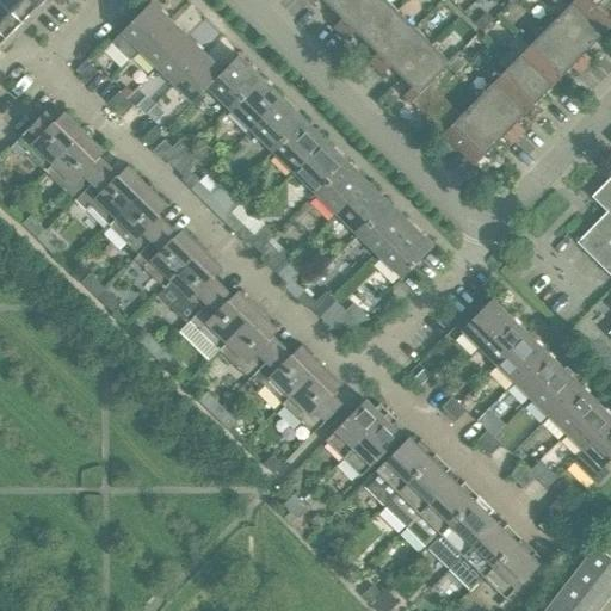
[(31,0),(0,0),(0,1),(22,23),(30,16),(35,20),(43,12),(31,0)]
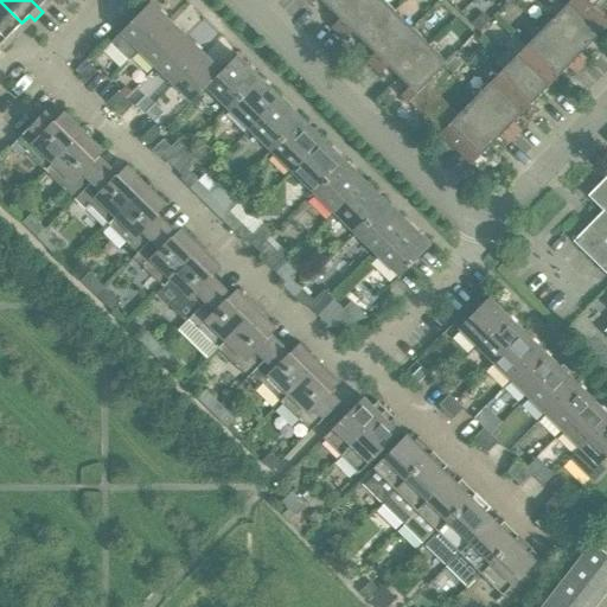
[(31,0),(43,12),(51,2),(48,0),(31,0)]
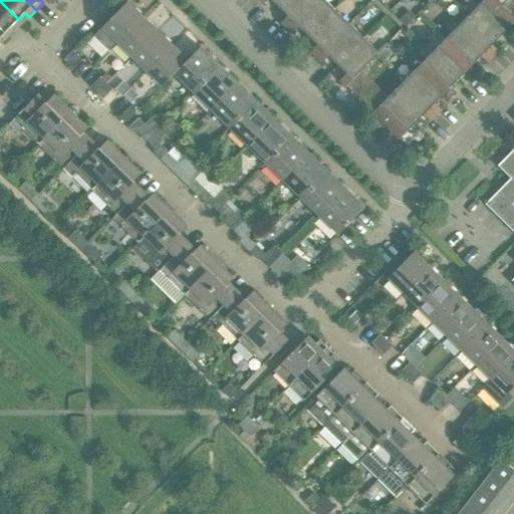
[(286,28),(313,0),(284,0),(278,7),(287,16),(280,23),(286,28)]
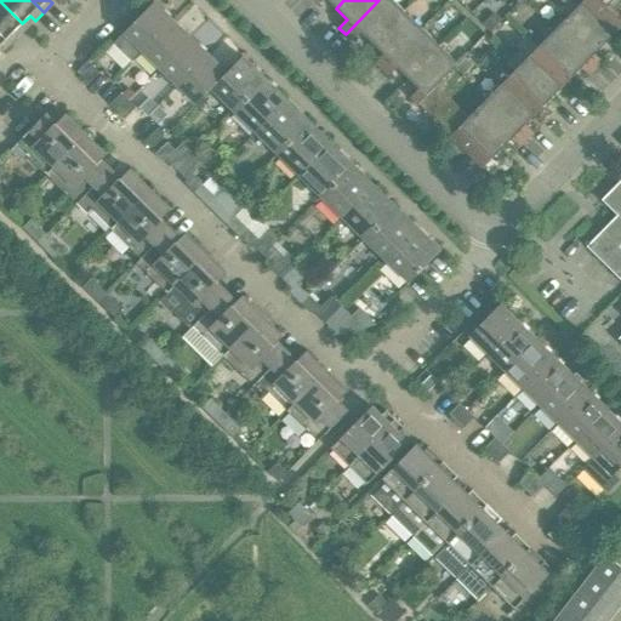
[(371,44),(403,11),(391,0),(379,0),(346,34),(352,41),(360,33),(371,44)]
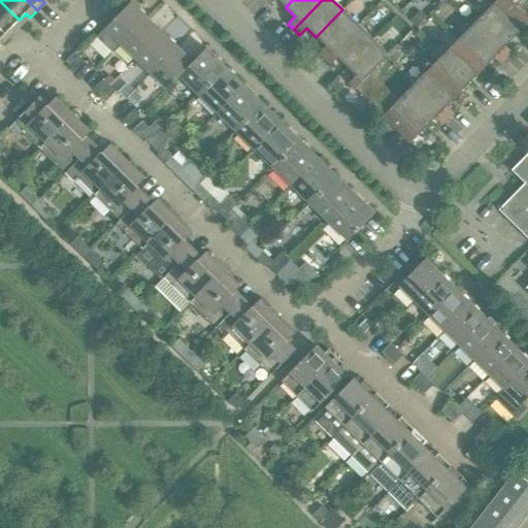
[(495,0),(438,0),(440,2),(441,0),(474,0),(486,10),(495,0)]
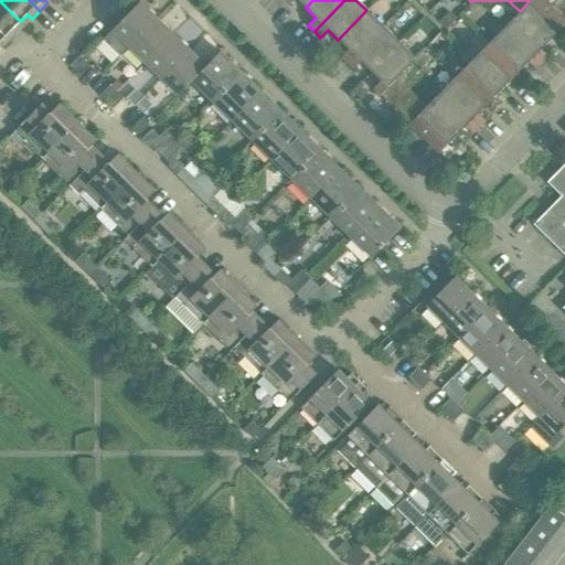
[(540,50),(564,23),(564,21),(543,0),(530,0),(520,11),(504,27),(542,63),(547,57),(540,50)]
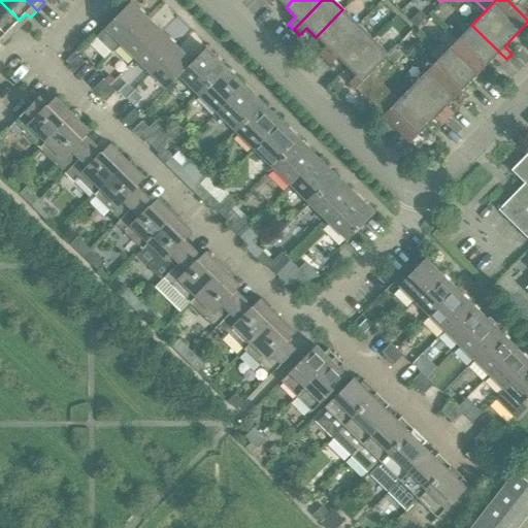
[(19,20),(0,1),(0,29),(9,38),(17,31),(12,27),(19,20)]
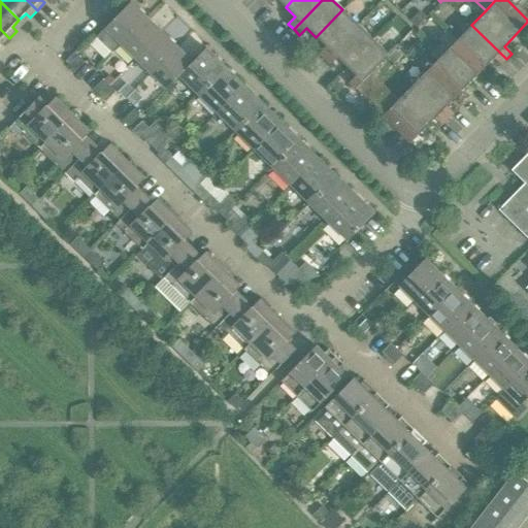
[(120,44),(146,17),(131,2),(96,37),(111,53),(120,44)]
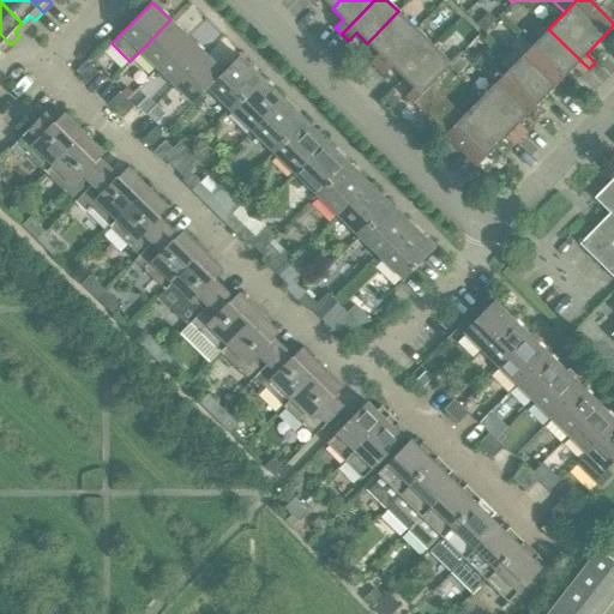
[(377,68),(416,29),(398,11),(367,43),(378,54),(371,62),(377,68)]
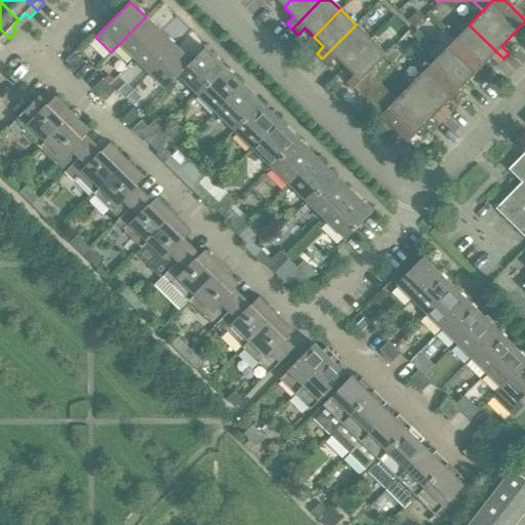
[(134,58),(160,32),(146,16),(119,44),(134,58)]
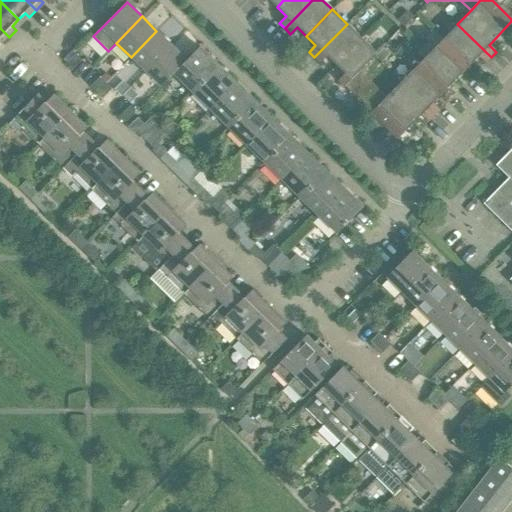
[(335,65),(362,38),(347,24),(314,57),(320,62),(326,56),(335,65)]
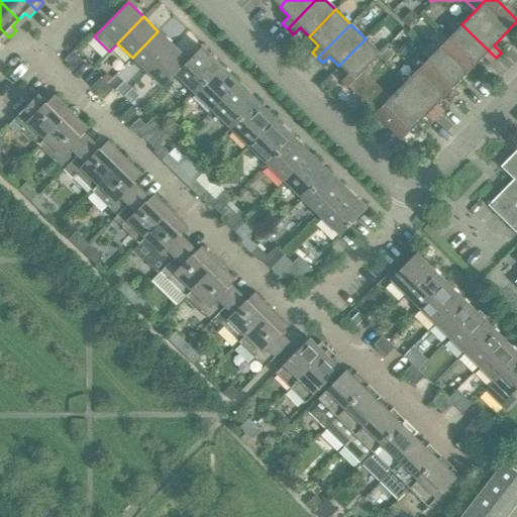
[(496,58),(461,24),(447,39),(474,66),(483,57),(490,64),(496,58)]
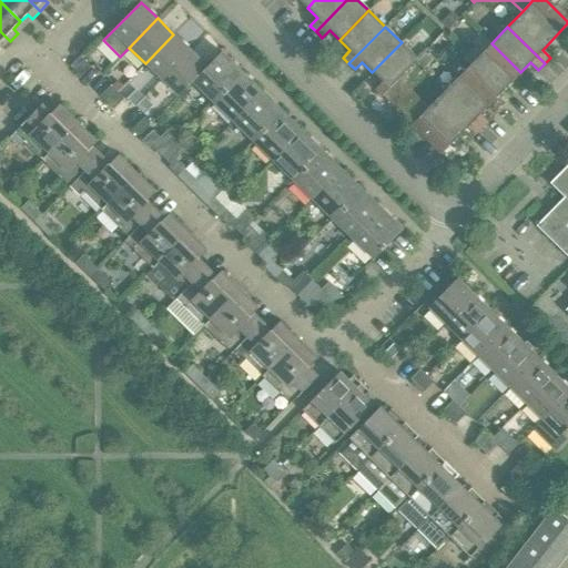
[(10,41),(0,31),(0,47),(2,49),(10,41)]
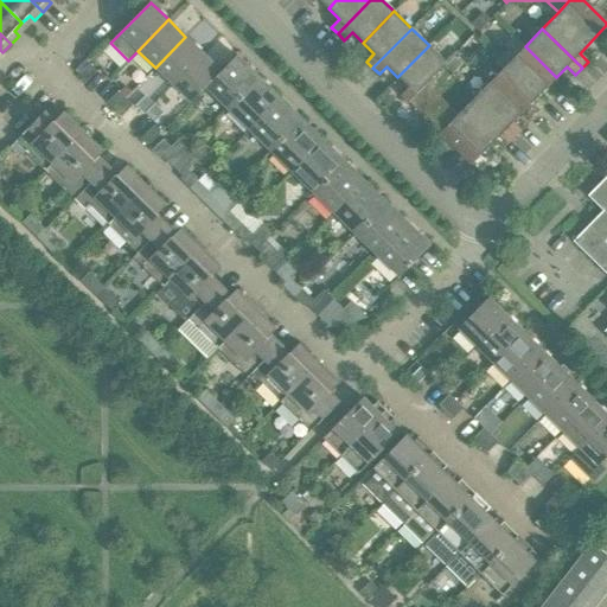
[(173,84),(203,53),(185,37),(155,68),(173,84)]
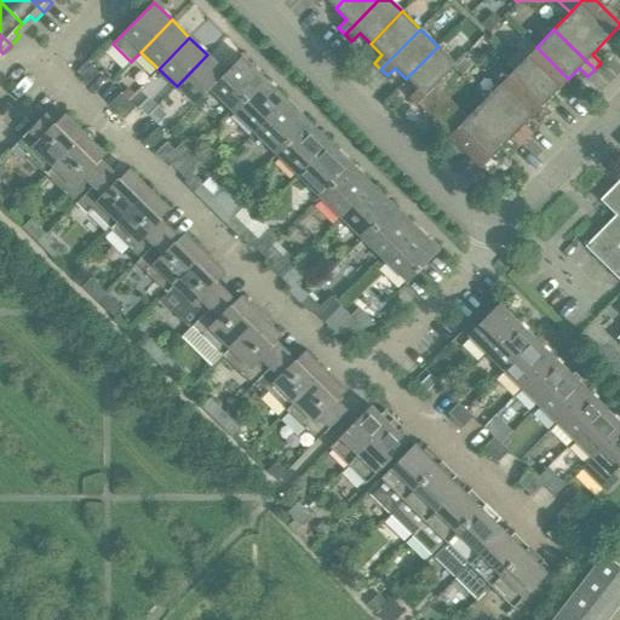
[(436,86),(457,64),(438,46),(406,79),(417,89),(409,97),(449,137),(468,118),(436,86)]
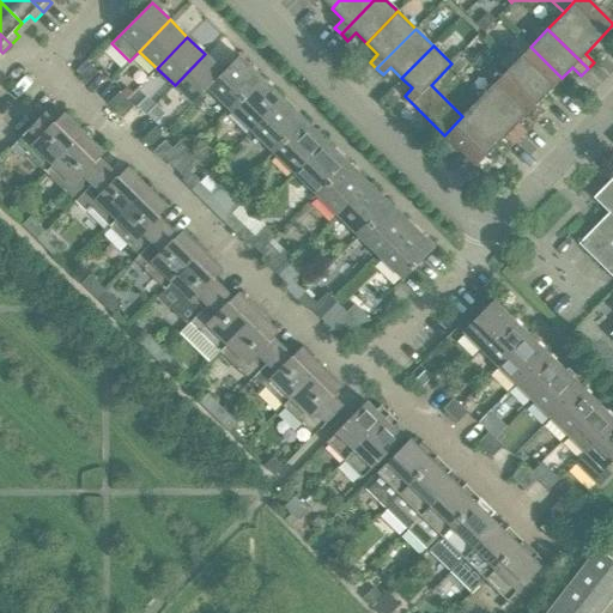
[(562,78),(530,47),(521,56),(513,48),(505,56),(545,96),(562,78)]
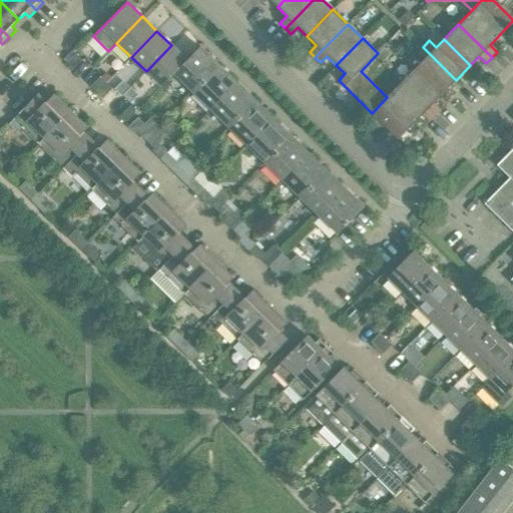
[(161,86),(186,60),(171,45),(146,71),(161,86)]
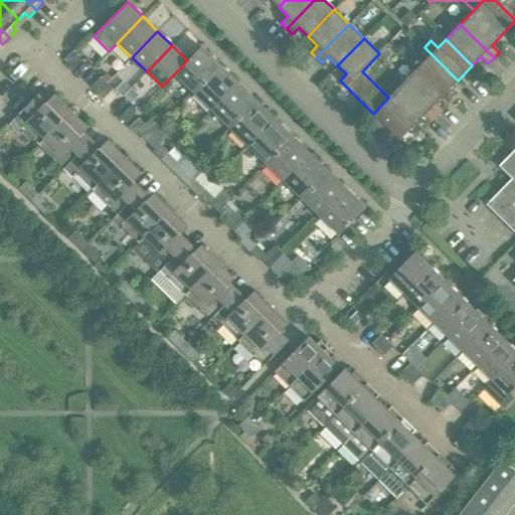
[(193,92),(219,65),(200,47),(175,74),(193,92)]
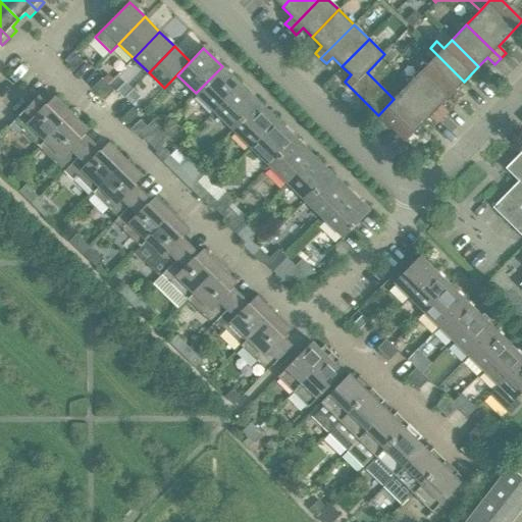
[(464,82),(430,48),(424,54),(430,61),(422,69),(450,96),(464,82)]
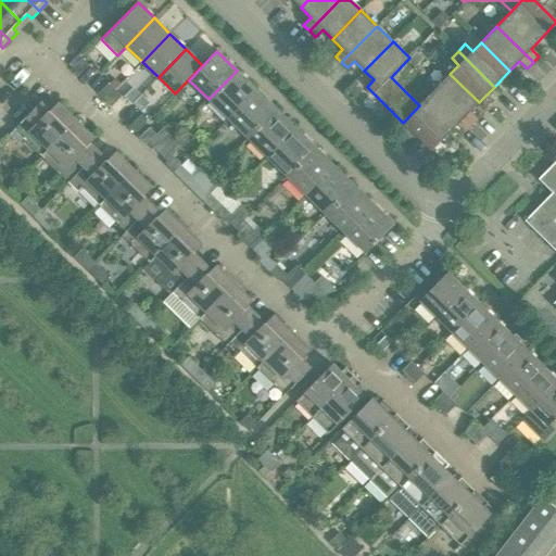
[(79,75),(88,65),(81,59),(72,68),(79,75)]
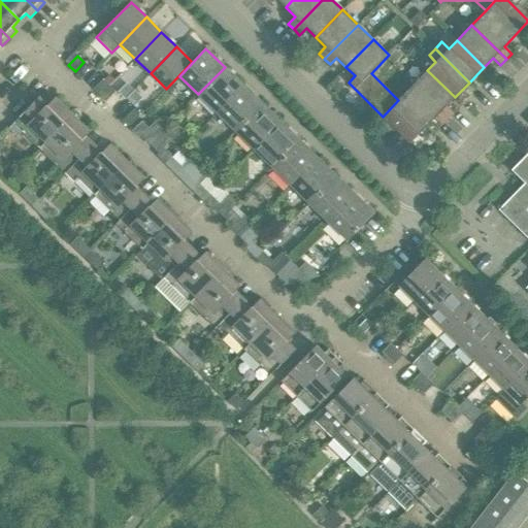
[(217,112),(243,85),(225,67),(198,94),(217,112)]
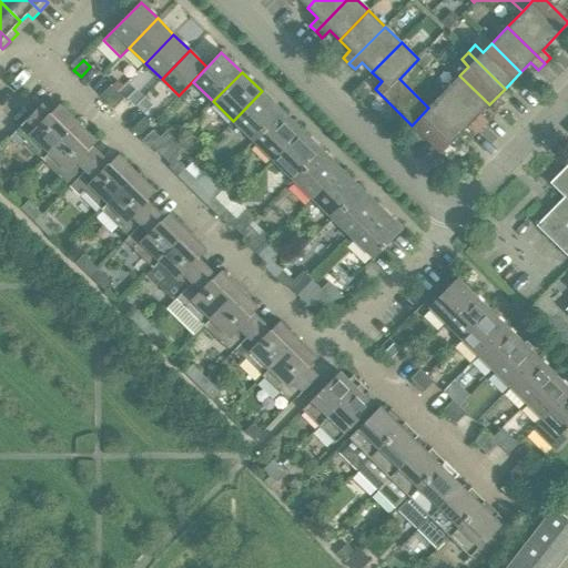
[(489,104),(459,75),(444,92),(480,128),(487,122),(479,114),(489,104)]
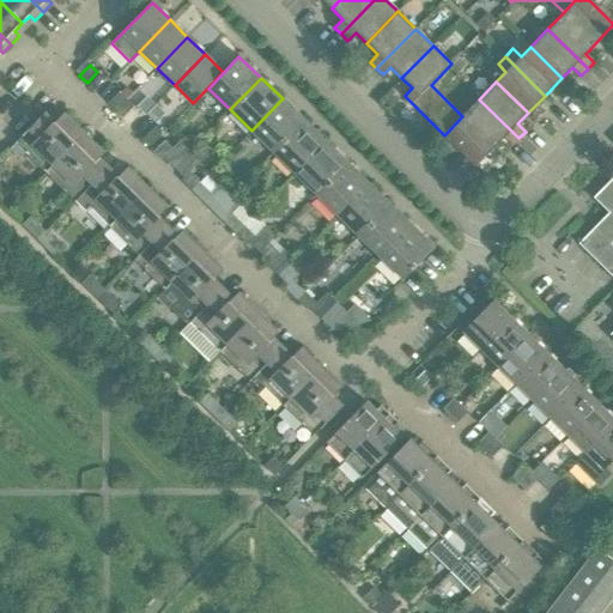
[(115,110),(126,99),(119,92),(108,103),(115,110)]
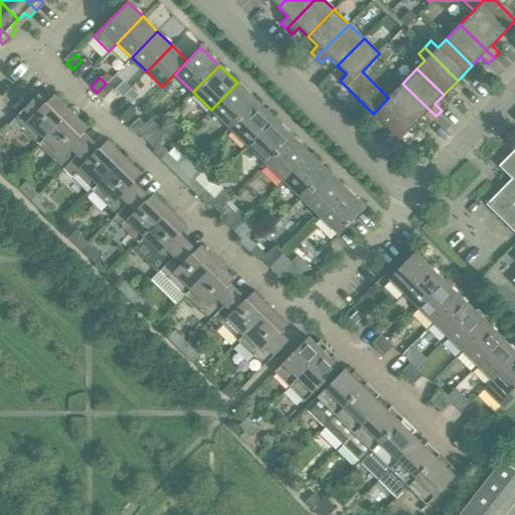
[(229,128),(255,101),(237,82),(211,110),(229,128)]
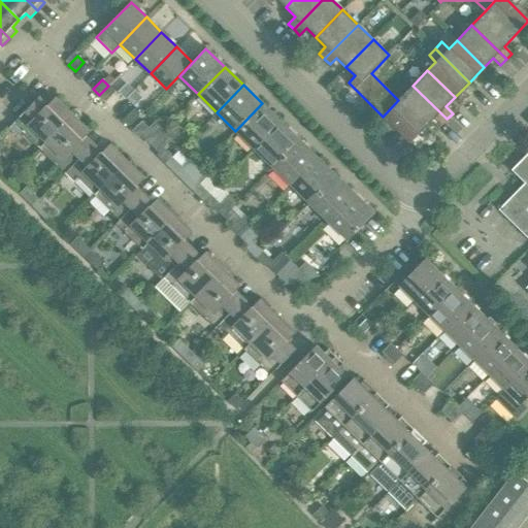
[(105,101),(114,92),(108,86),(99,95),(105,101)]
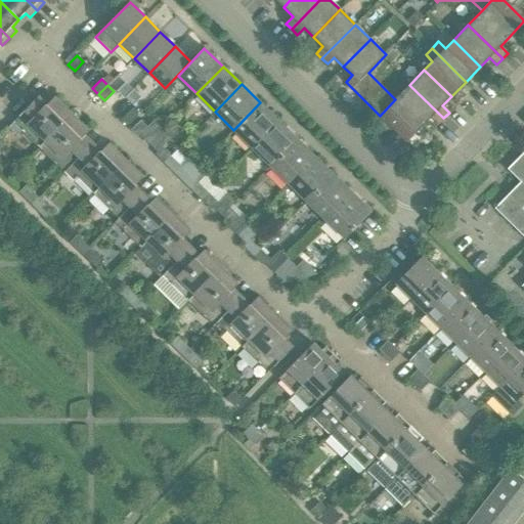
[(443,118),(409,85),(395,99),(380,116),(406,142),(431,117),(438,124),(443,118)]
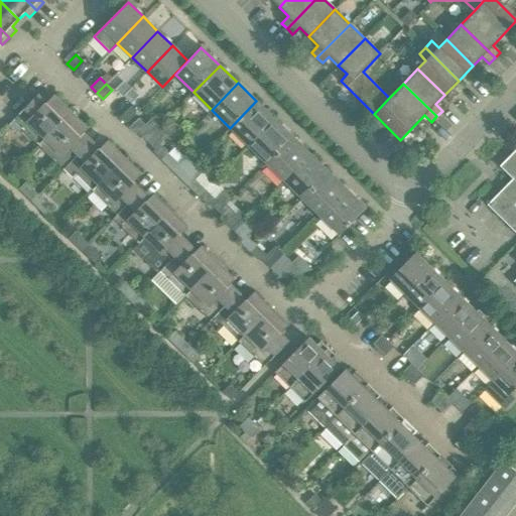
[(38,145),(71,112),(53,96),(46,103),(37,95),(19,113),(20,114),(7,126),(15,133),(21,128),(38,145)]
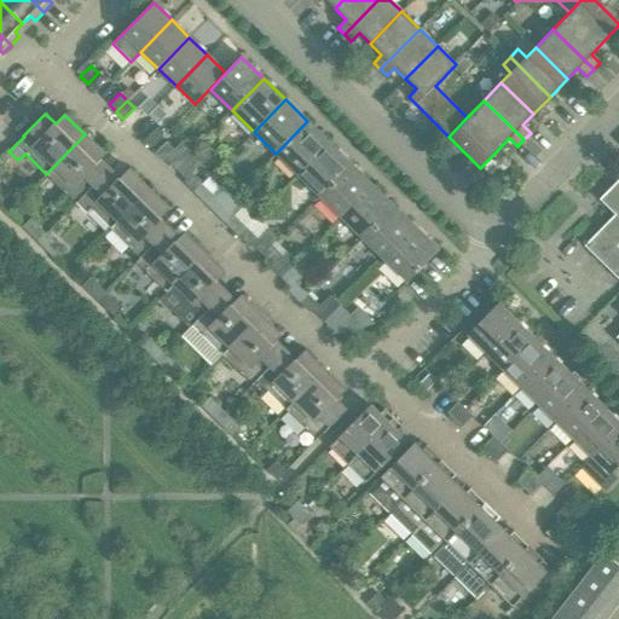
[(298,174),(329,143),(307,121),(276,154),(298,174)]
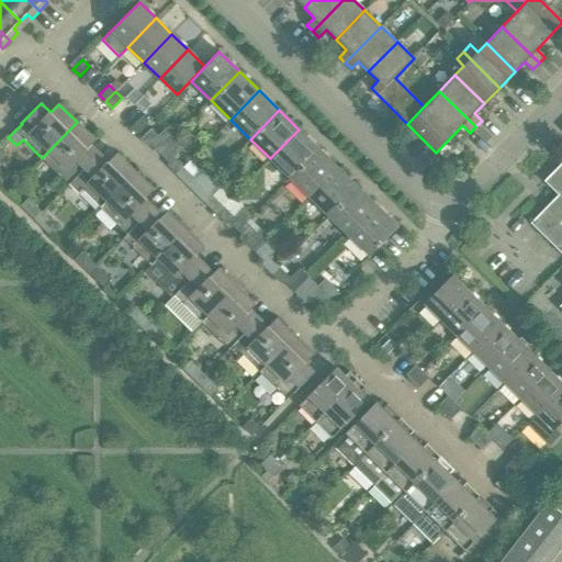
[(138,134),(148,123),(142,116),(132,127),(138,134)]
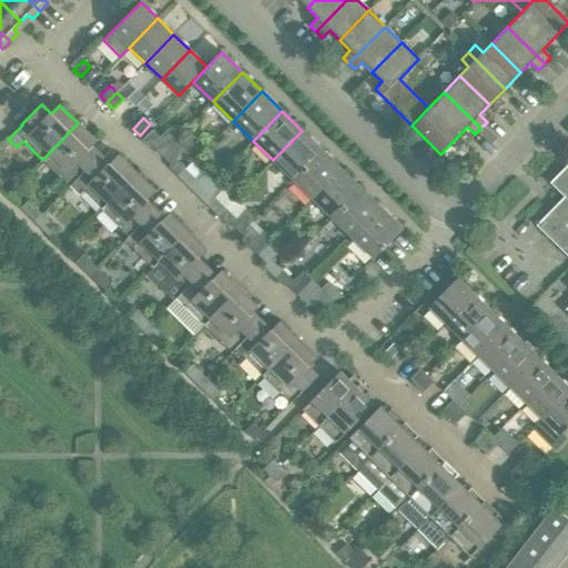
[(73,183),(101,155),(92,146),(97,142),(78,123),(42,160),(70,188),(73,183)]
